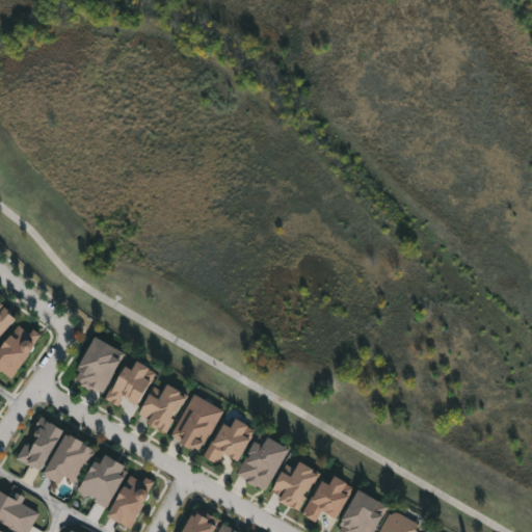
[(0,302),(16,318),(0,335),(0,302)]
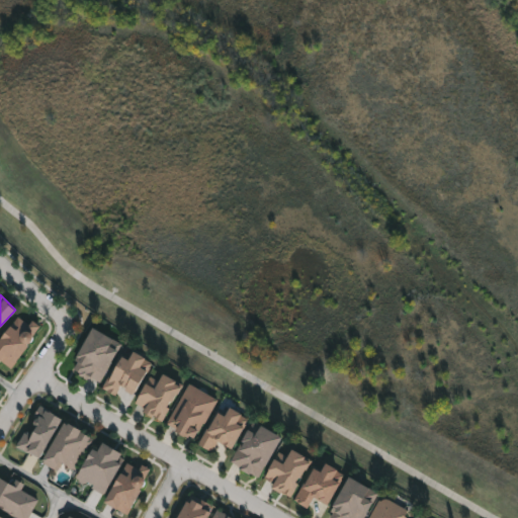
[(11,368),(0,359),(0,338),(19,313),(40,329),(11,368)]
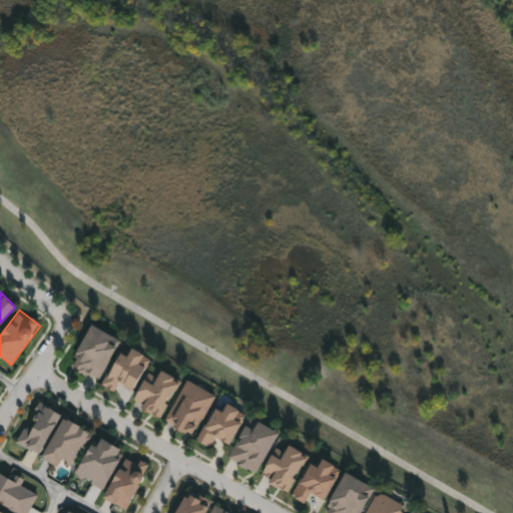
[(100,380),(70,366),(90,324),(119,338),(100,380)]
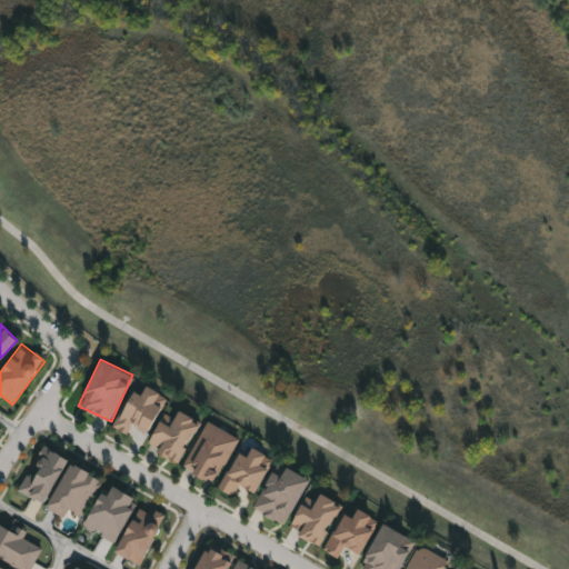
[(135,390),(141,393),(147,385),(168,398),(146,431),(132,422),(125,435),(111,426),(135,390)]
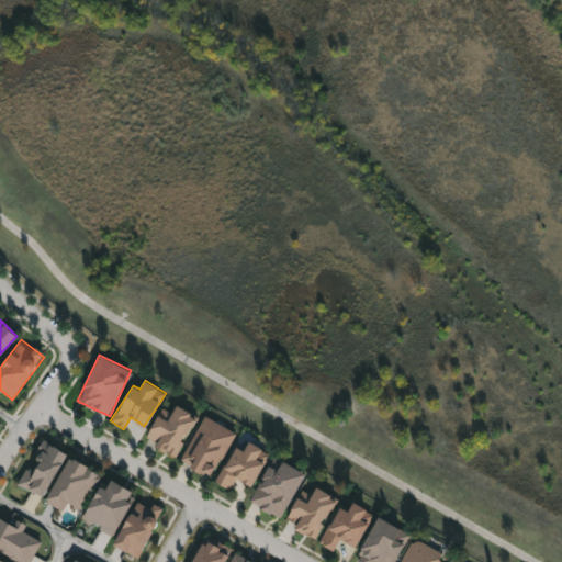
[(163,407),(172,413),(177,404),(198,416),(177,456),(145,439),(163,407)]
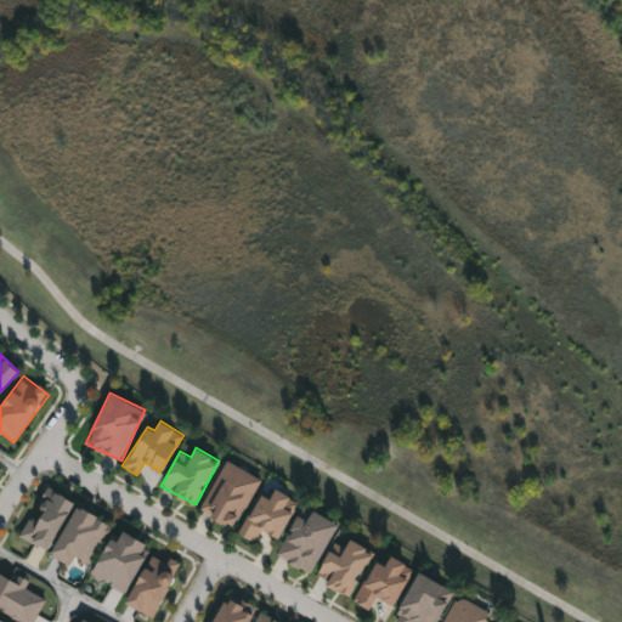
[(237,527),(201,510),(224,461),(260,476),(237,527)]
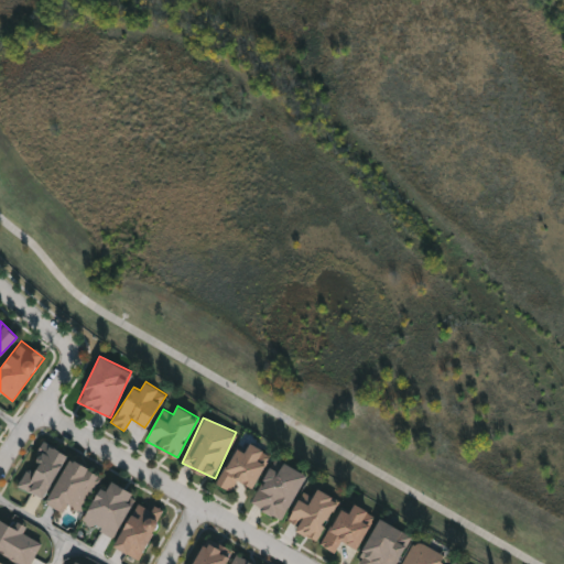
[(19,487),(42,442),(67,455),(43,500),(19,487)]
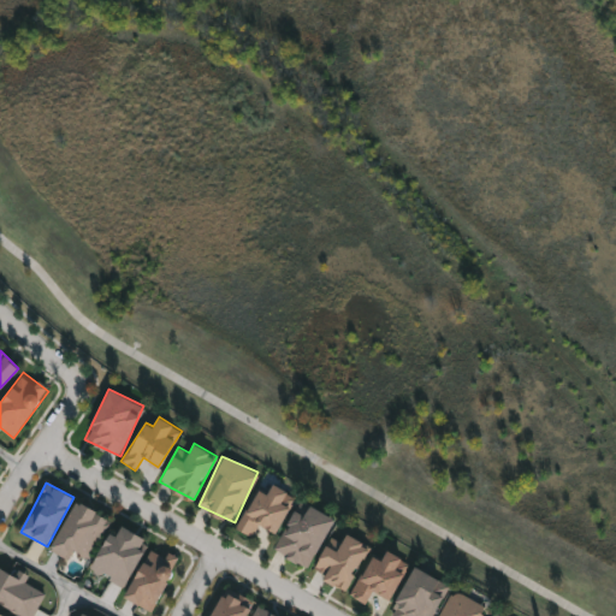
[(278,533),(261,523),(254,537),(237,528),(260,489),(270,493),(276,484),(298,497),(278,533)]
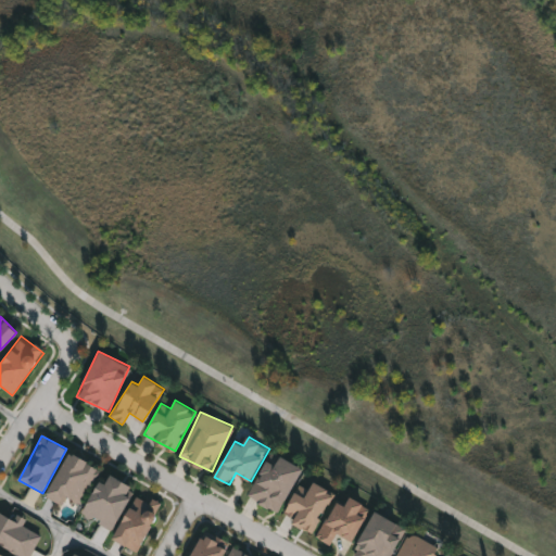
[(305,469),(279,514),(249,495),(274,451),(305,469)]
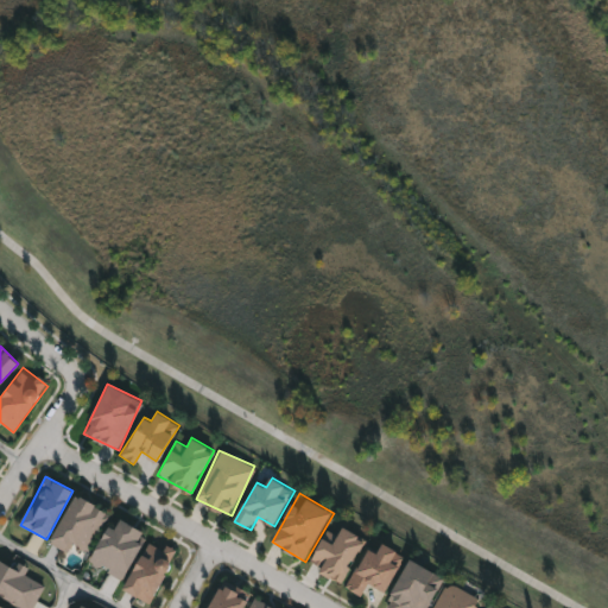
[(49,543),(75,494),(109,513),(87,553),(73,545),(68,552),(49,543)]
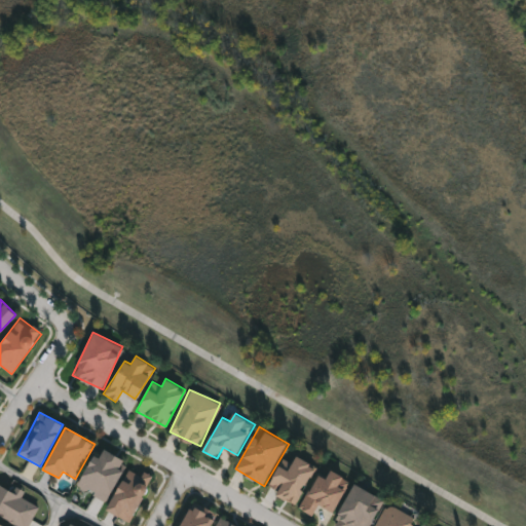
[(105,502),(78,487),(100,447),(127,462),(105,502)]
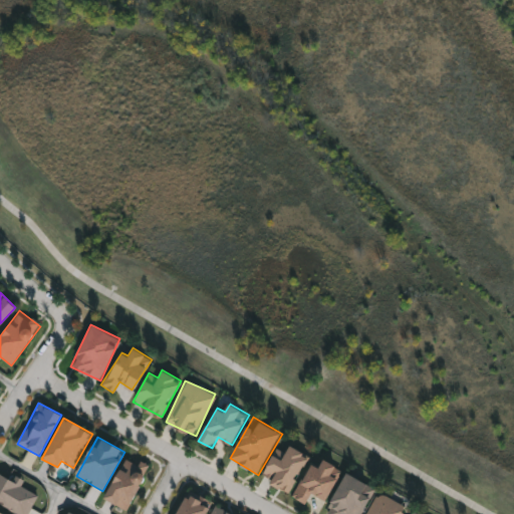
[(290,494),(271,484),(273,481),(263,475),(278,448),(287,454),(292,446),(311,457),(290,494)]
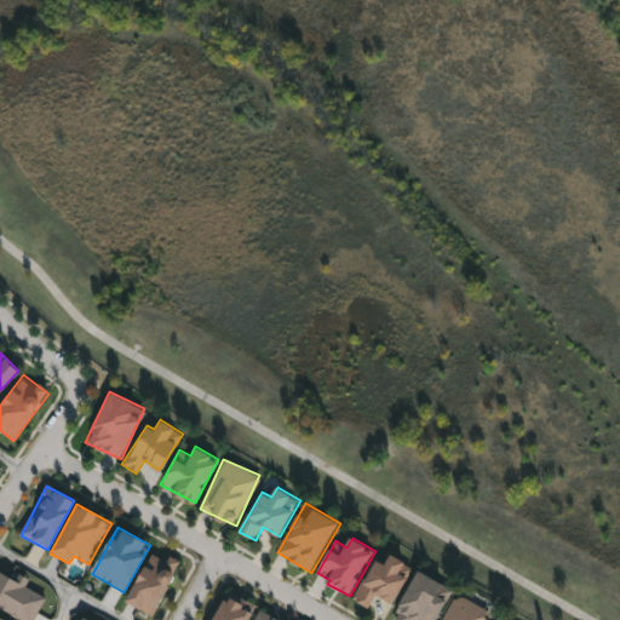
[(153,616),(125,602),(153,551),(179,564),(153,616)]
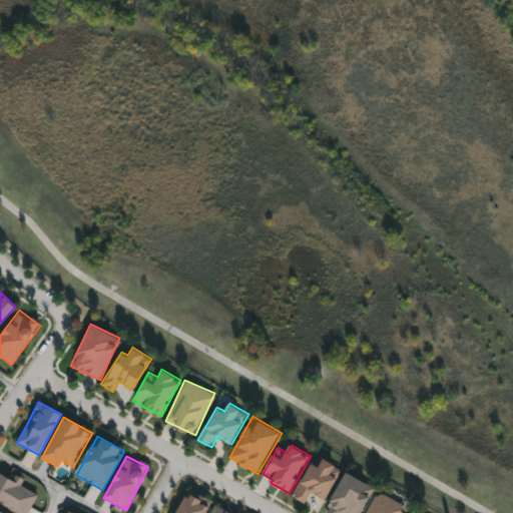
[(326,500),(312,492),(306,503),(293,495),(313,462),(320,466),(324,458),(344,469),(326,500)]
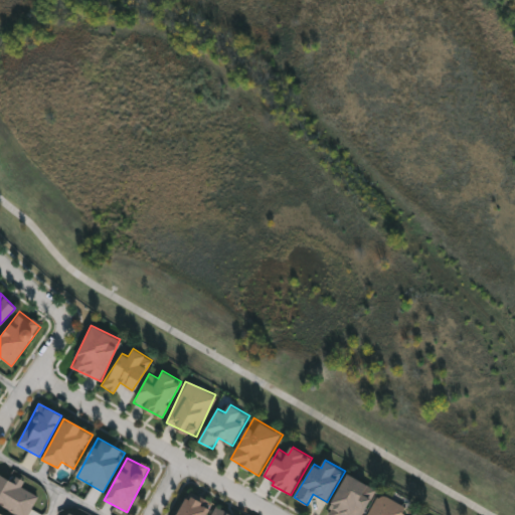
[(25,514),(18,514),(0,504),(0,472),(38,493),(25,514)]
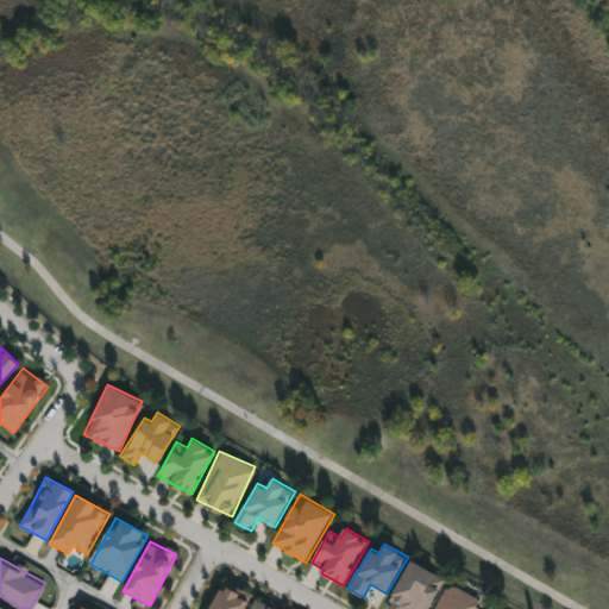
[(384,608),(412,560),(446,579),(428,608),(384,608)]
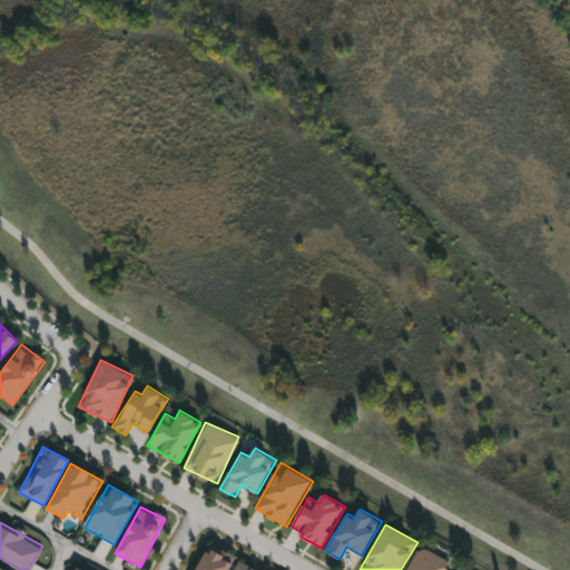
[(234,558),(227,569),(195,569),(208,544),(234,558)]
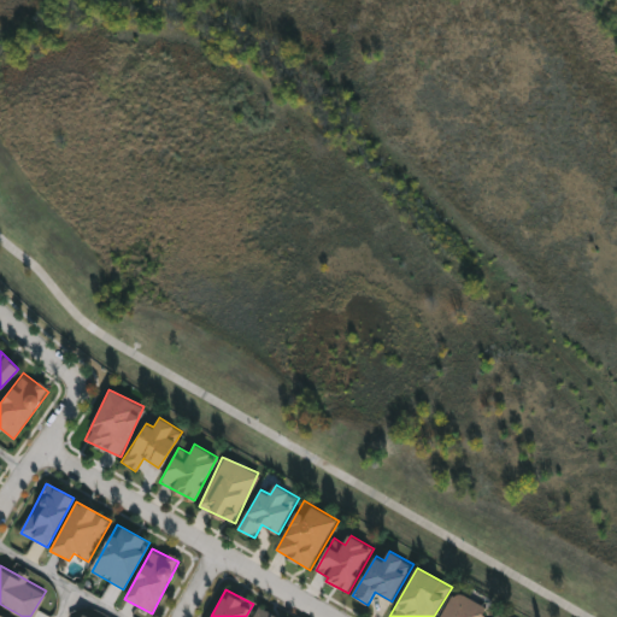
[(485,616),(439,616),(453,591),(489,610),(485,616)]
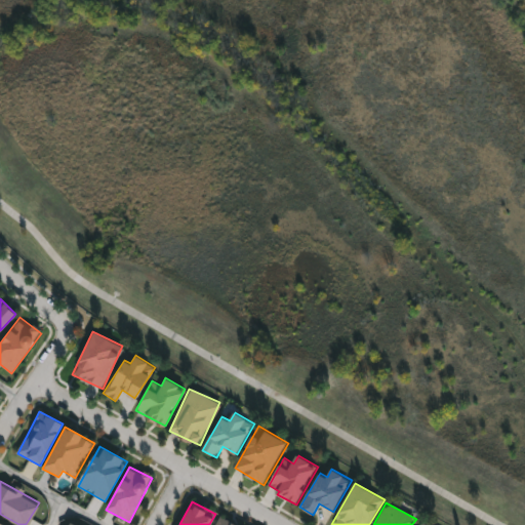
[(213,524),(218,516),(237,524),(213,524)]
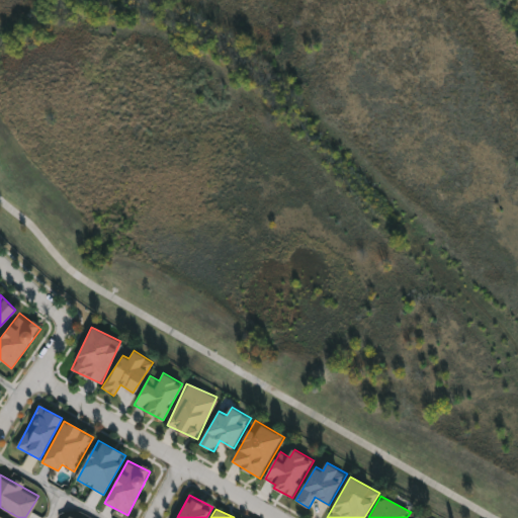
All buildings are outlined.
